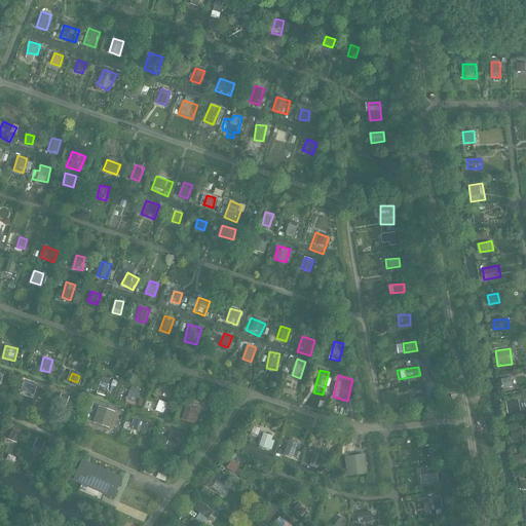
[(105,393),(111,384),(99,376),(92,386),(105,393)]
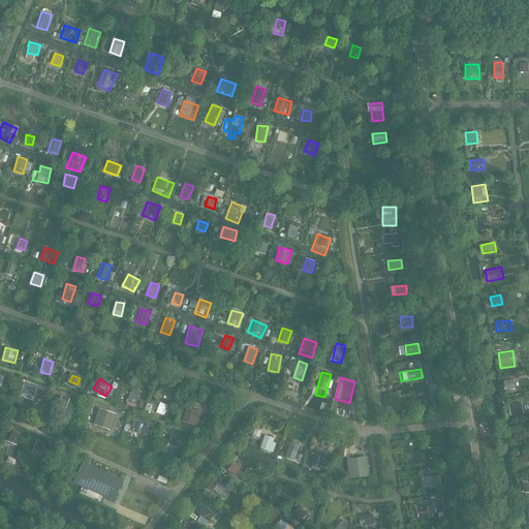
[(517,379),(505,380),(506,391),(518,389),(517,379)]
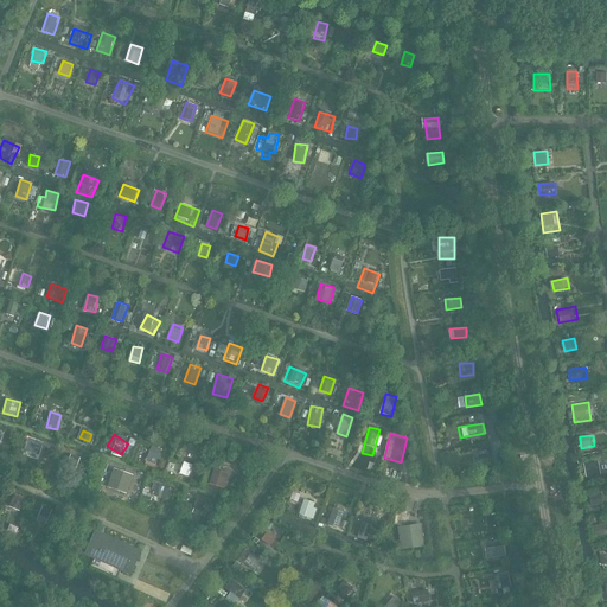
[(33,441),(30,455),(40,458),(44,445),(33,441)]
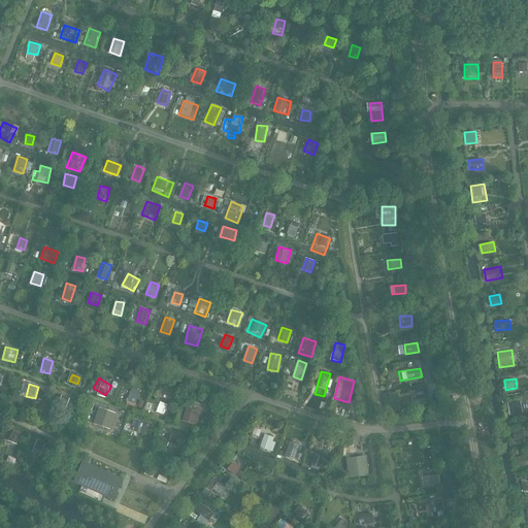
[(132,388),(128,402),(137,404),(140,390),(132,388)]
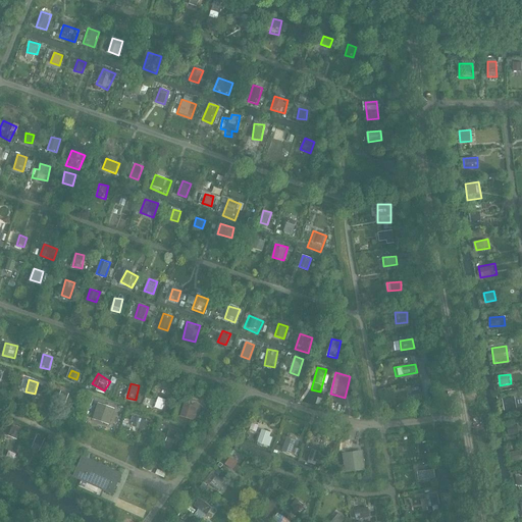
[(65,392),(54,386),(48,401),(59,405),(65,392)]
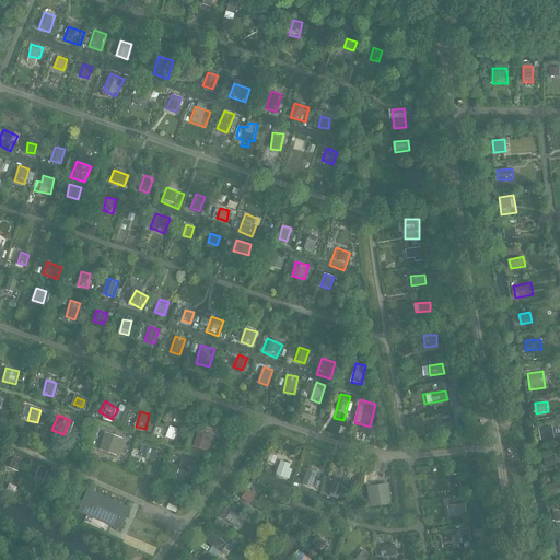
[(170,426),(166,436),(177,440),(181,429),(170,426)]
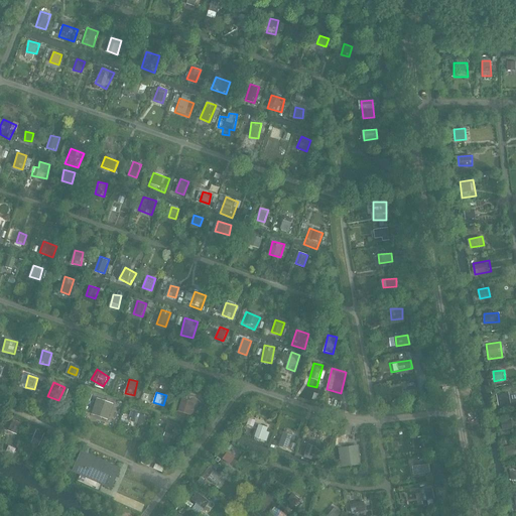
[(510,392),(498,394),(500,406),(512,404),(510,392)]
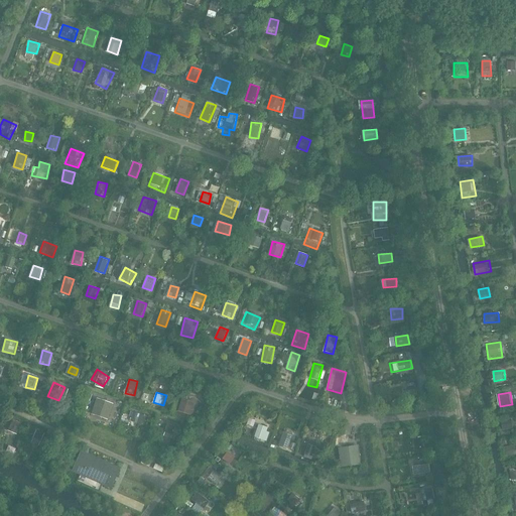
[(177,397),(171,410),(187,417),(194,405),(177,397)]
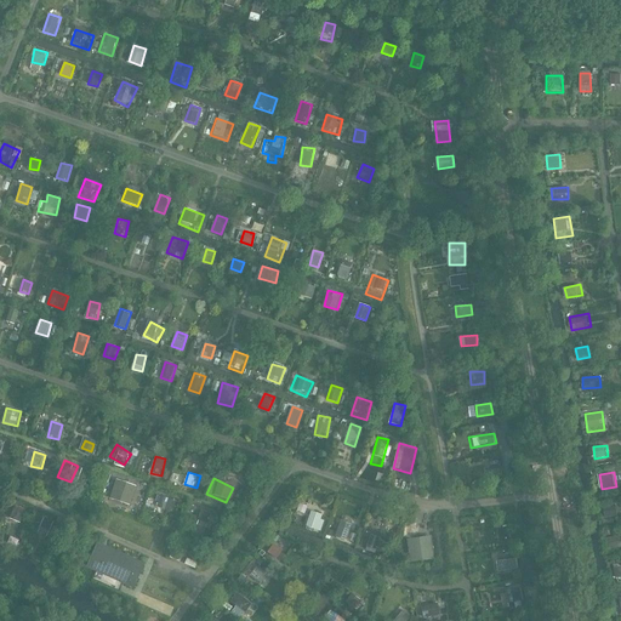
[(117,480),(110,500),(129,506),(136,486),(117,480)]
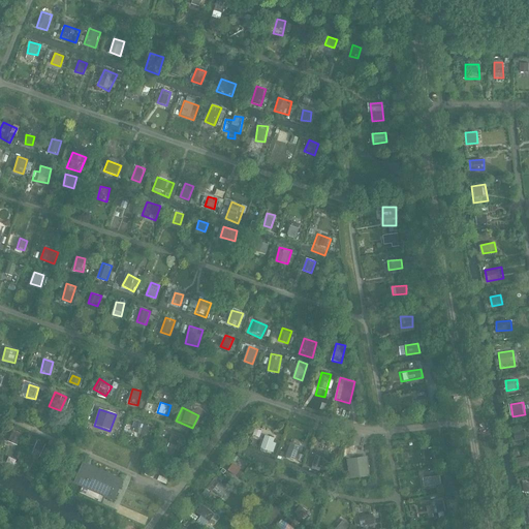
[(148,436),(150,426),(136,422),(133,432),(148,436)]
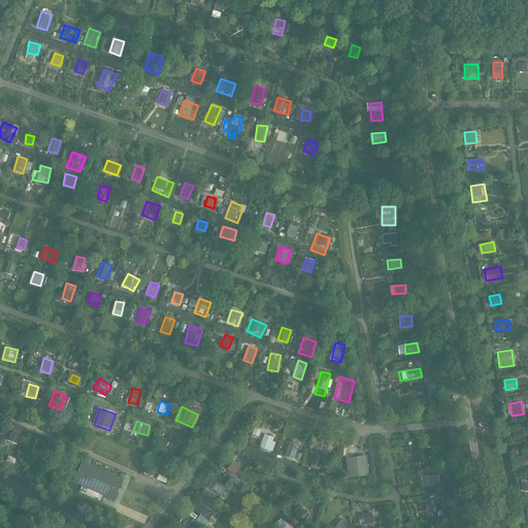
[(12,449),(21,431),(9,426),(1,443),(12,449)]
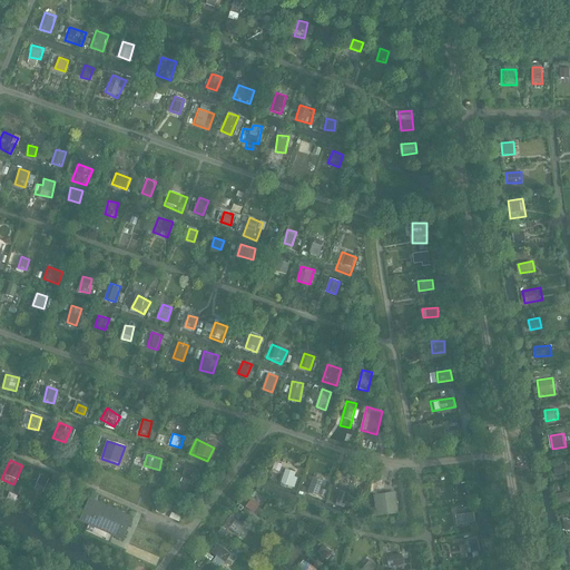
[(557,478),(569,474),(569,469),(569,462),(553,465),(557,478)]
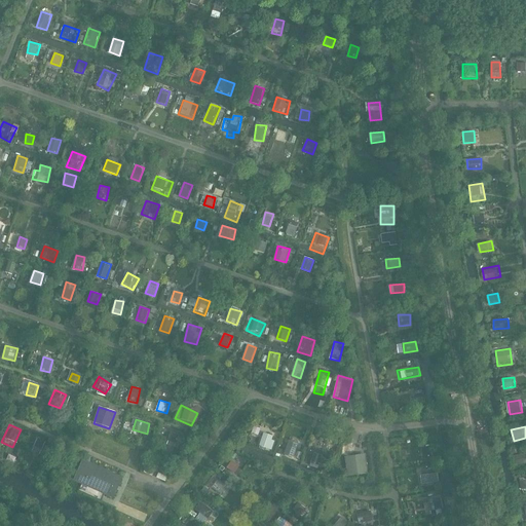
[(167,443),(177,446),(181,435),(172,431),(167,443)]
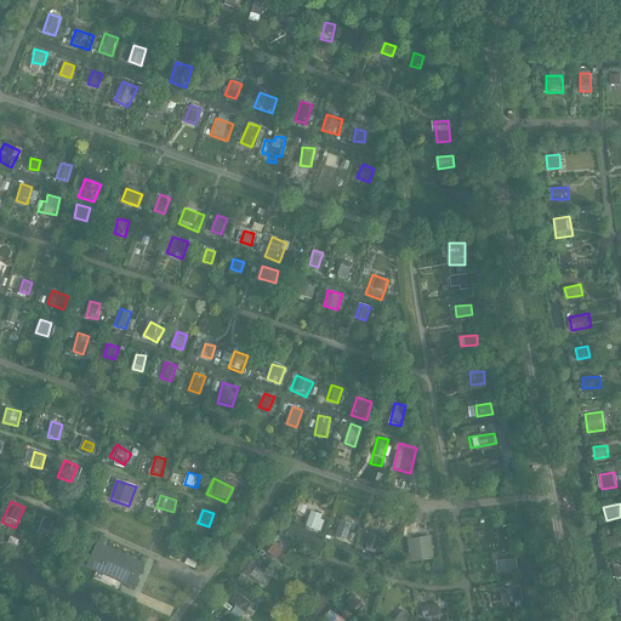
[(312,511),(306,529),(314,531),(315,529),(320,530),(325,516),(312,511)]
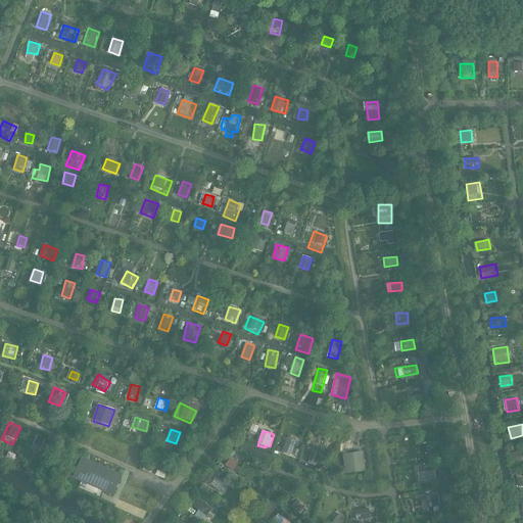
[(37,436),(34,448),(43,449),(45,437),(37,436)]
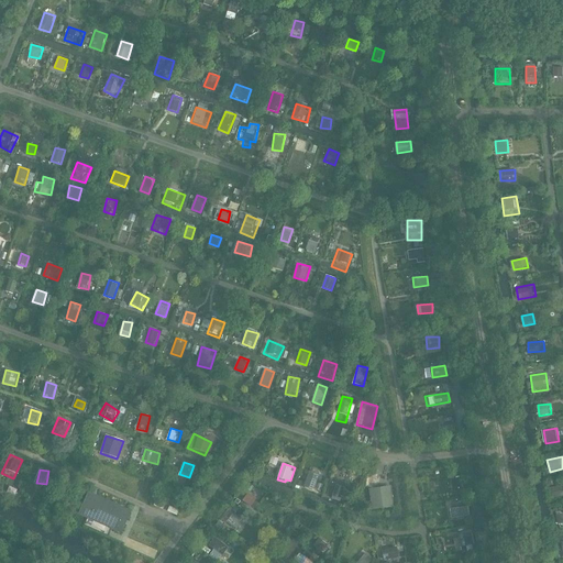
[(318,488),(322,477),(305,470),(300,482),(318,488)]
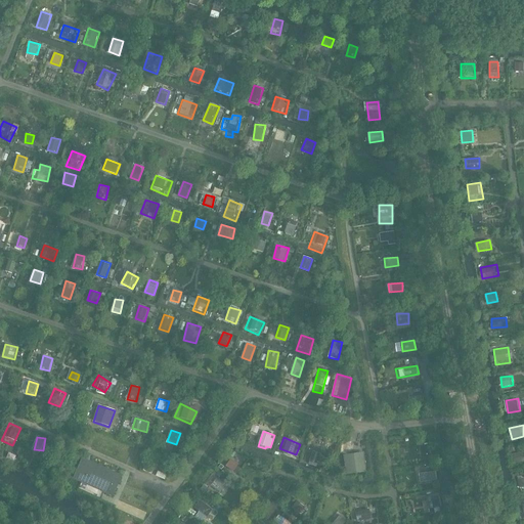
[(421,444),(423,454),(431,452),(429,443),(421,444)]
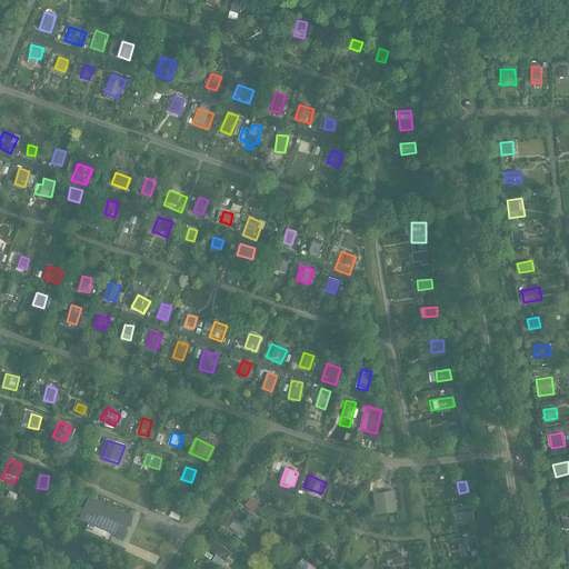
[(342,485),(337,500),(346,503),(351,488),(342,485)]
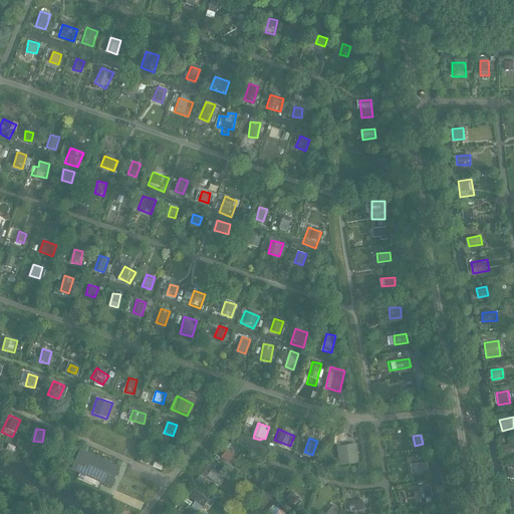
[(513,442),(504,445),(505,454),(513,452),(513,442)]
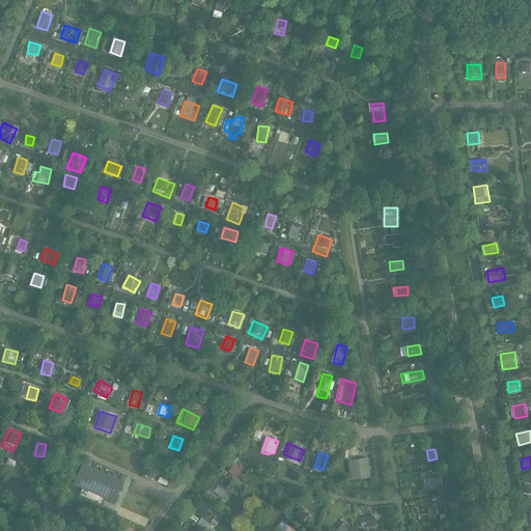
[(348,463),(352,482),(371,479),(368,459),(348,463)]
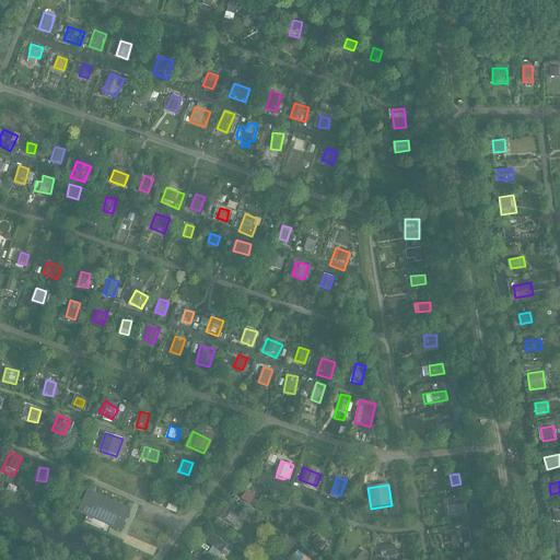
[(78,512),(120,531),(130,509),(88,490),(78,512)]
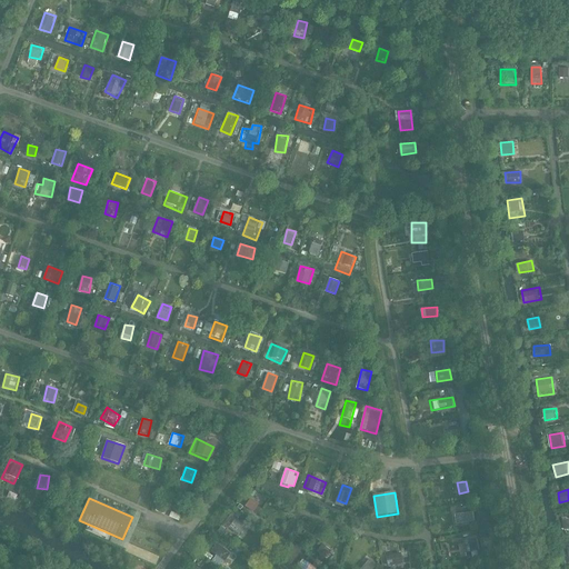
[(251,498),(246,505),(255,511),(260,503),(251,498)]
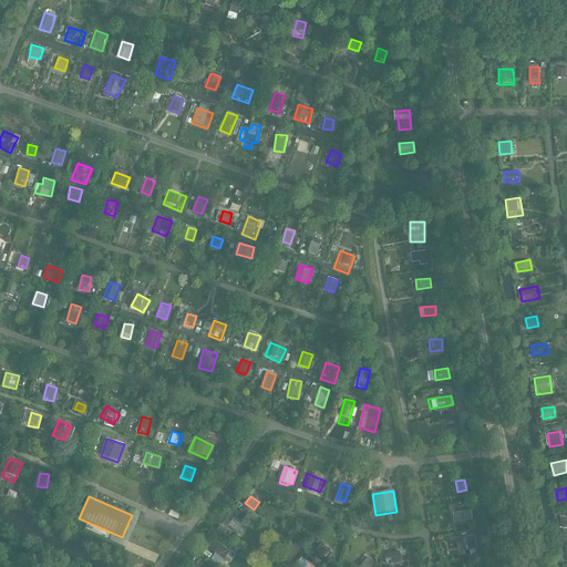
[(168,503),(166,507),(181,514),(182,512),(183,509),(168,503)]
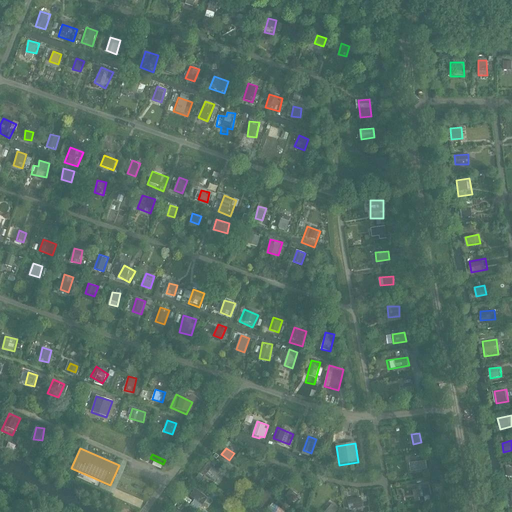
[(427,461),(410,461),(410,470),(427,469),(427,461)]
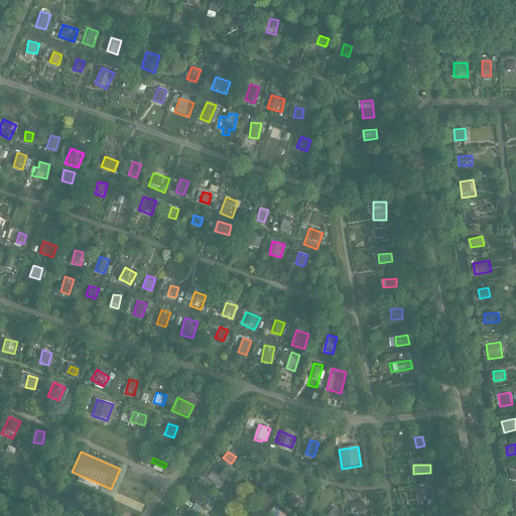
[(209,478),(223,489),(226,484),(221,480),(223,477),(214,471),(209,478)]
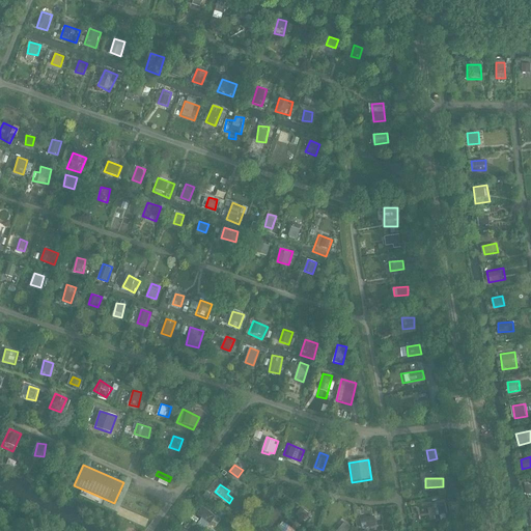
[(434,504),(436,518),(448,515),(445,502),(434,504)]
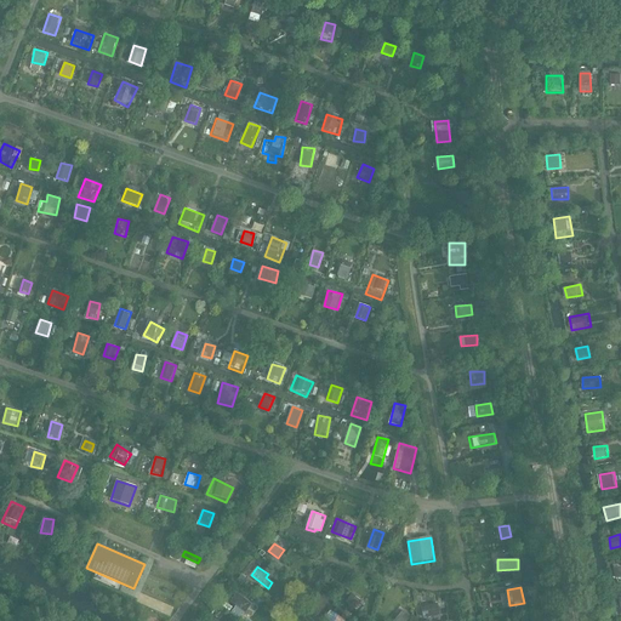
[(237,592),(231,602),(246,611),(252,602),(237,592)]
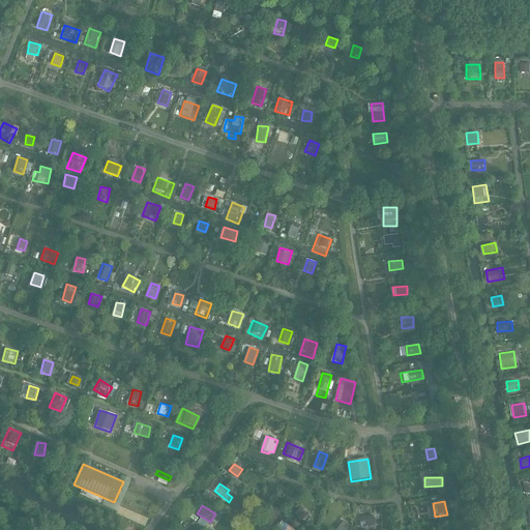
[(296,513),(303,518),(307,510),(300,506),(296,513)]
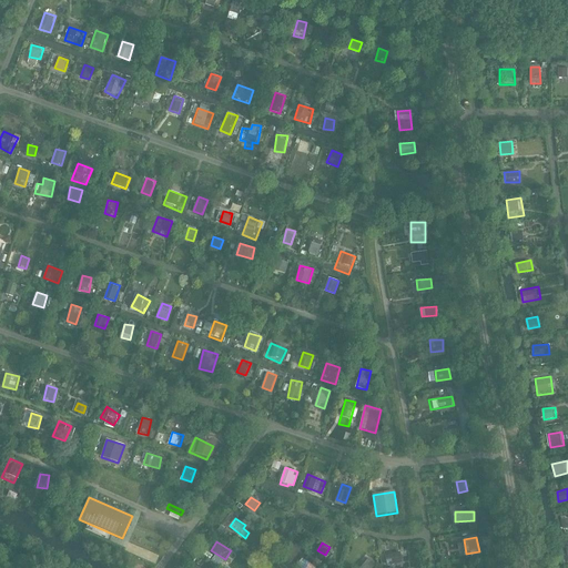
[(387,564),(403,563),(402,551),(386,553),(387,564)]
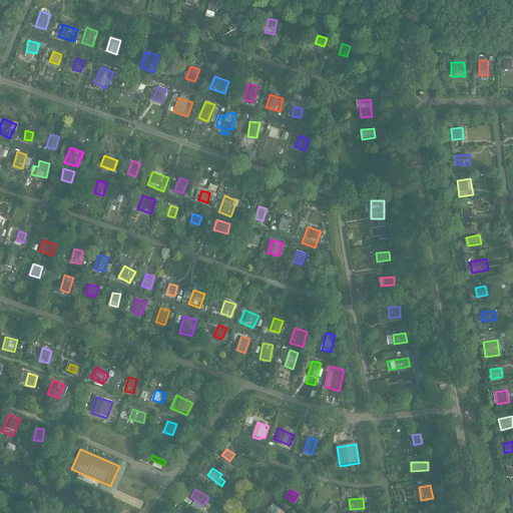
[(339,512),(342,510),(334,503),(326,512),(339,512)]
